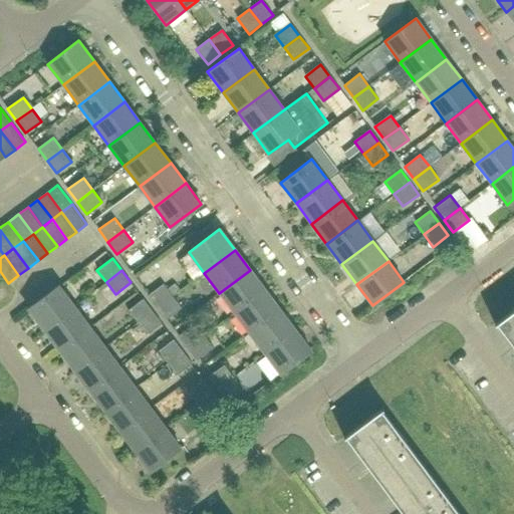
[(219,293),(234,313),(265,290),(250,270),(219,293)]
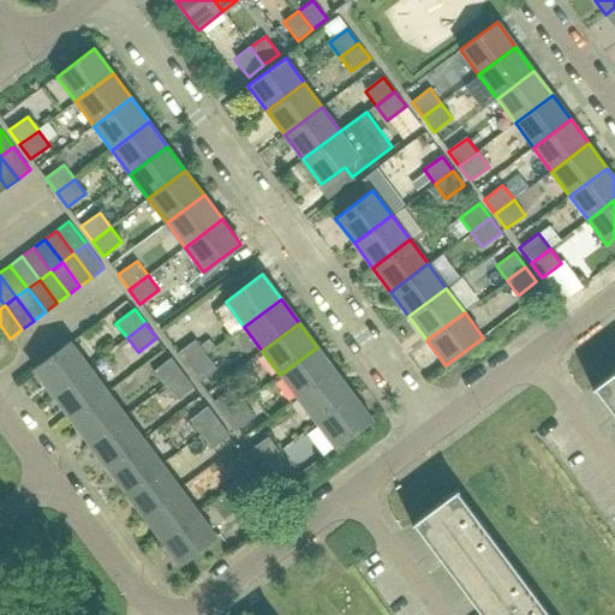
[(177,353),(187,368),(207,354),(195,339),(177,353)]
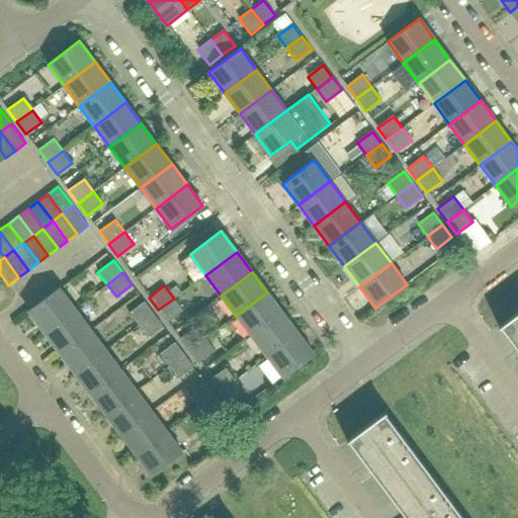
[(76,309),(60,287),(28,311),(45,332),(76,309)]
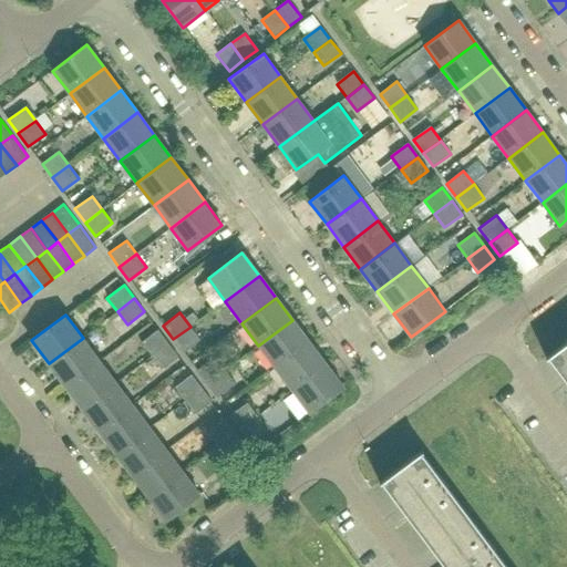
[(258,346),(275,368),(309,342),(292,320),(258,346)]
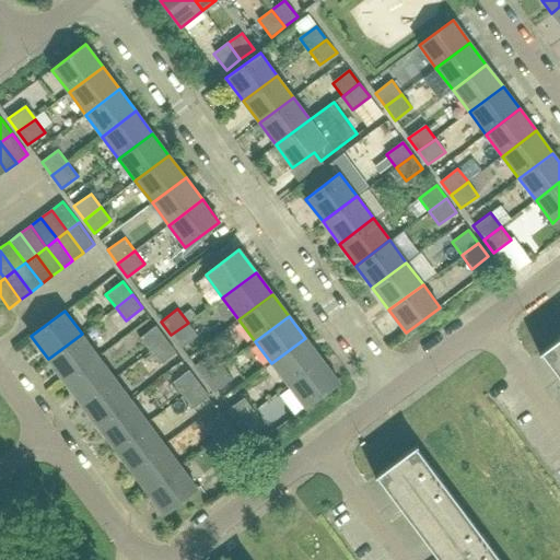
[(198,336),(188,323),(171,335),(182,348),(198,336)]
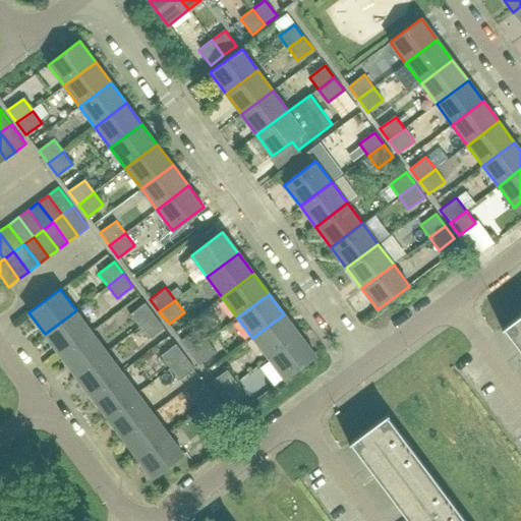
[(129,314),(138,327),(154,315),(145,302),(129,314)]
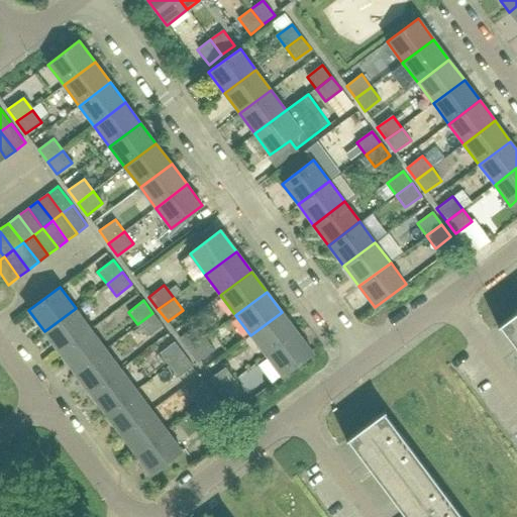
[(91,328),(76,308),(44,331),(60,351),(91,328)]
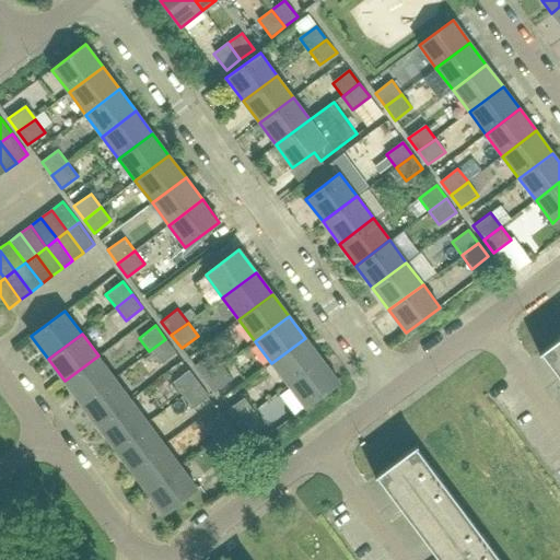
[(559,336),(556,339),(538,352),(559,381),(559,336)]
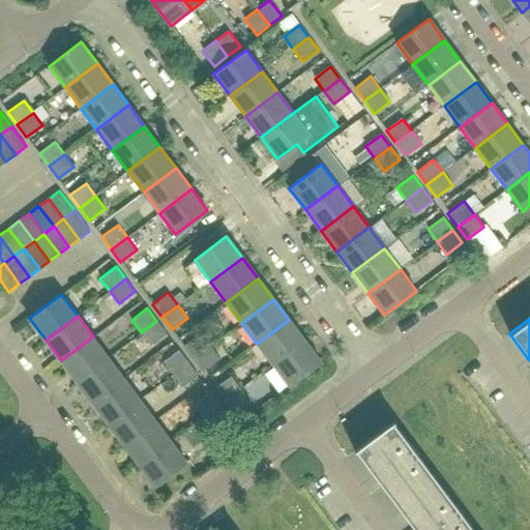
[(257,344),(273,364),(304,341),(289,320),(257,344)]
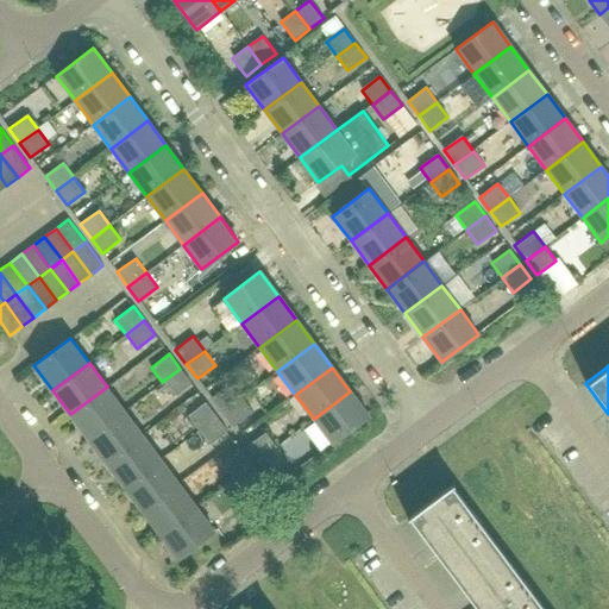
[(192,383),(180,369),(162,382),(173,397),(192,383)]
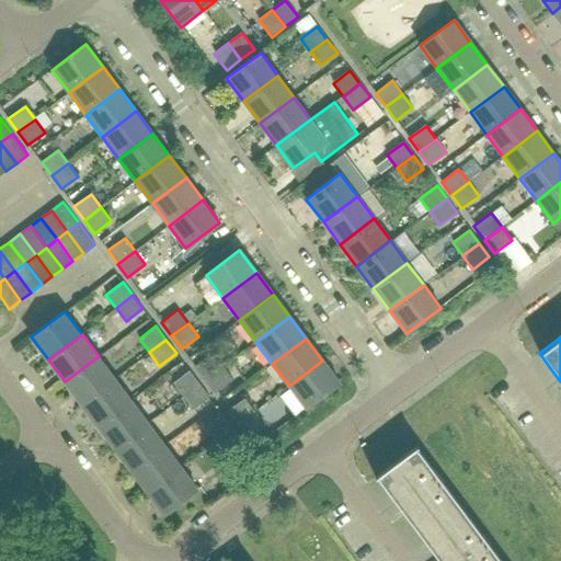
[(194,366),(204,379),(221,367),(212,354),(194,366)]
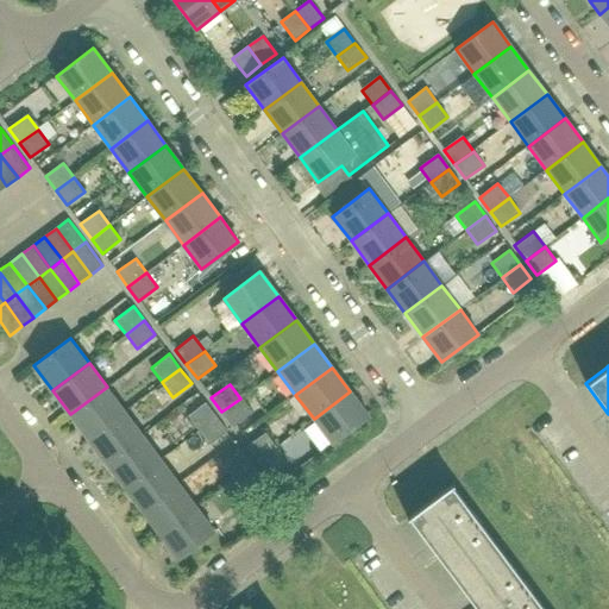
[(125,410),(107,387),(70,414),(88,438),(125,410)]
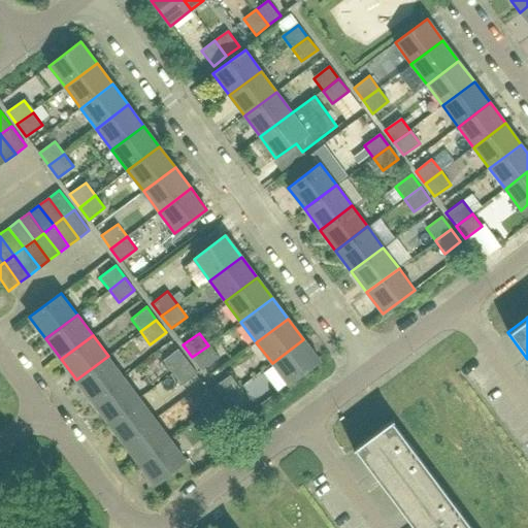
[(272,363),(288,385),(320,360),(303,339),(272,363)]
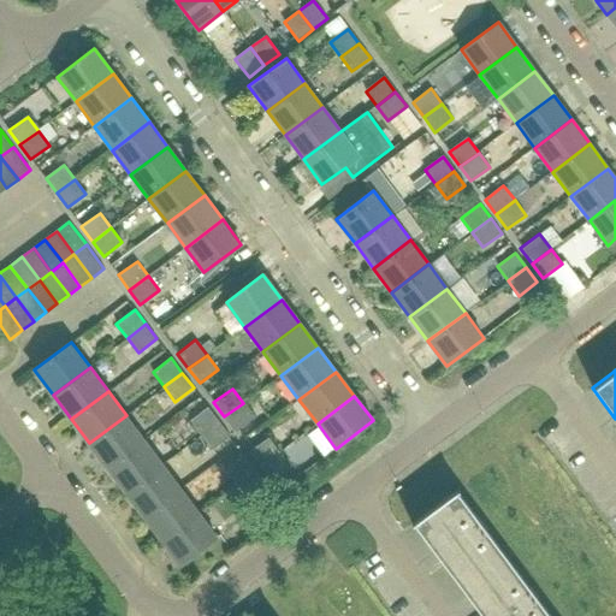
[(254,418),(243,403),(224,416),(236,432),(254,418)]
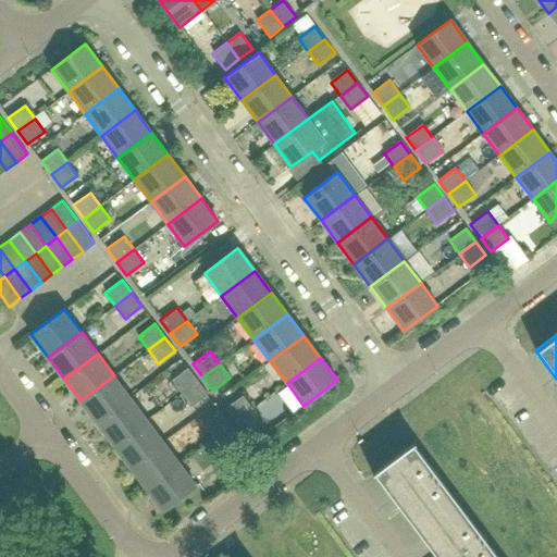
[(171,380),(181,394),(198,381),(187,368),(171,380)]
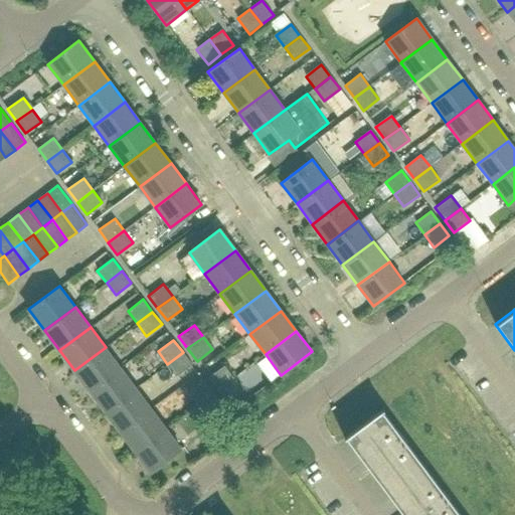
[(121,367),(106,347),(74,370),(90,391),(121,367)]
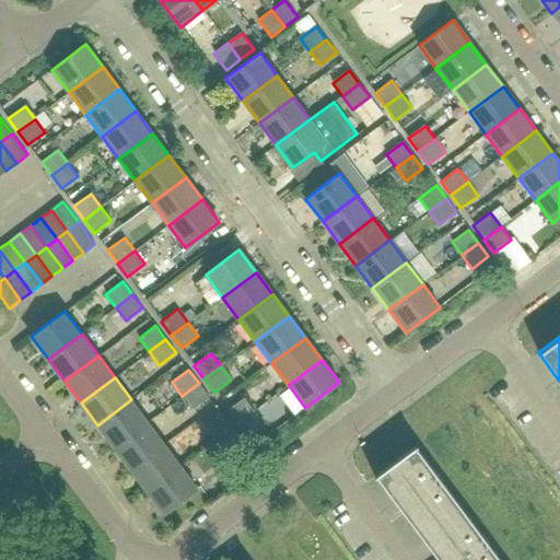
[(209,396),(199,383),(182,396),(193,409),(209,396)]
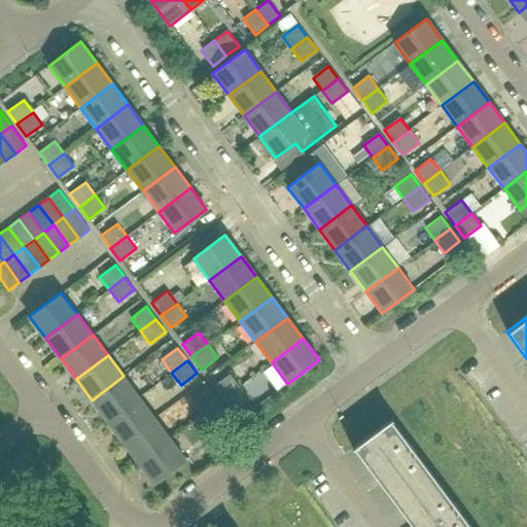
[(214,385),(223,397),(239,386),(230,374),(214,385)]
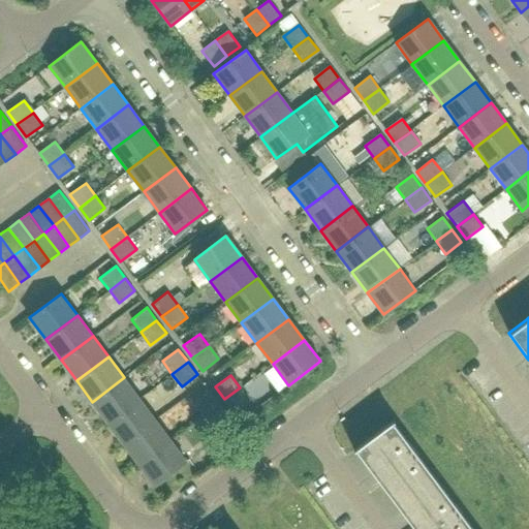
[(139,399),(124,377),(92,402),(107,423),(139,399)]
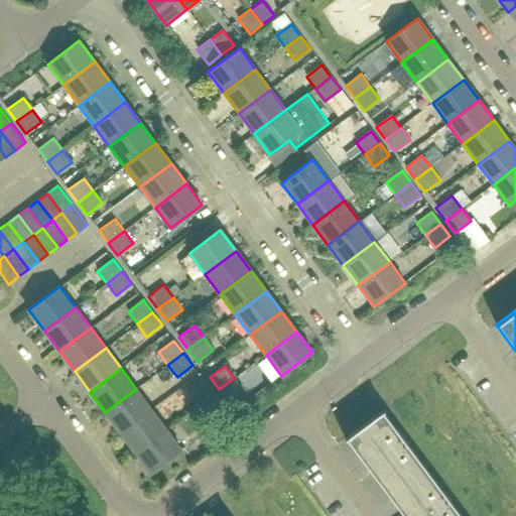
[(243,390),(234,378),(219,389),(228,402),(243,390)]
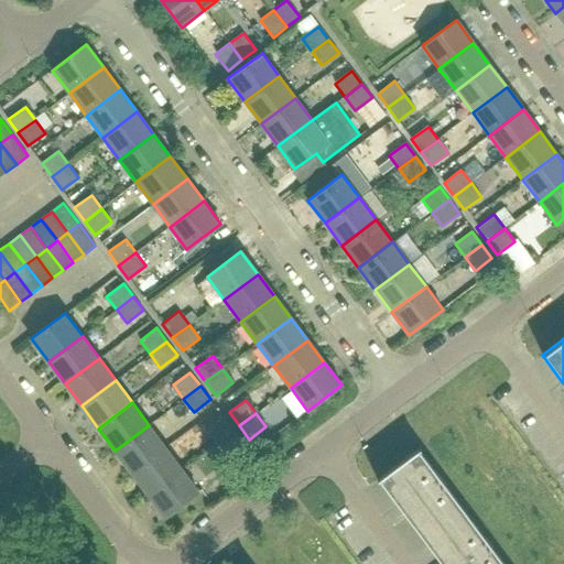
[(206,430),(217,443),(234,431),(224,416),(206,430)]
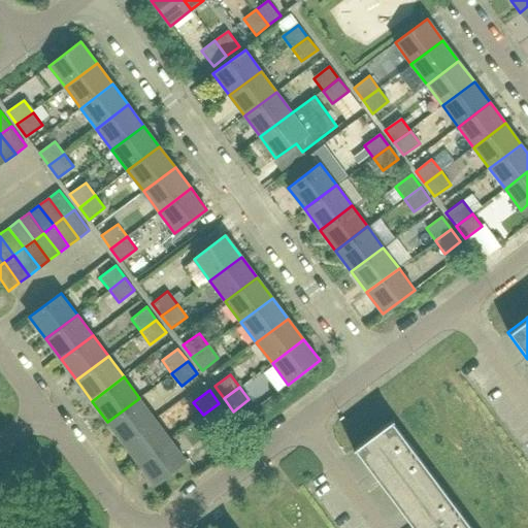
[(107,422),(123,442),(155,419),(139,398),(107,422)]
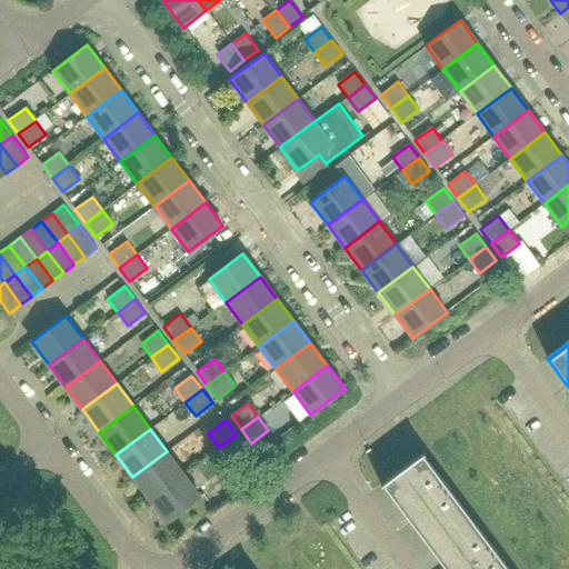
[(246,448),(236,435),(219,447),(229,460),(246,448)]
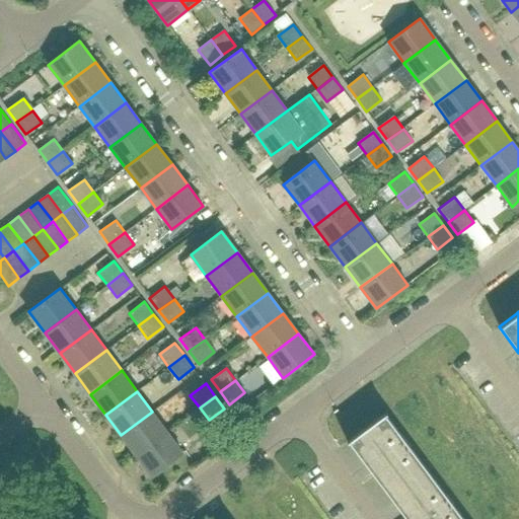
[(167,432),(152,412),(121,435),(136,455),(167,432)]
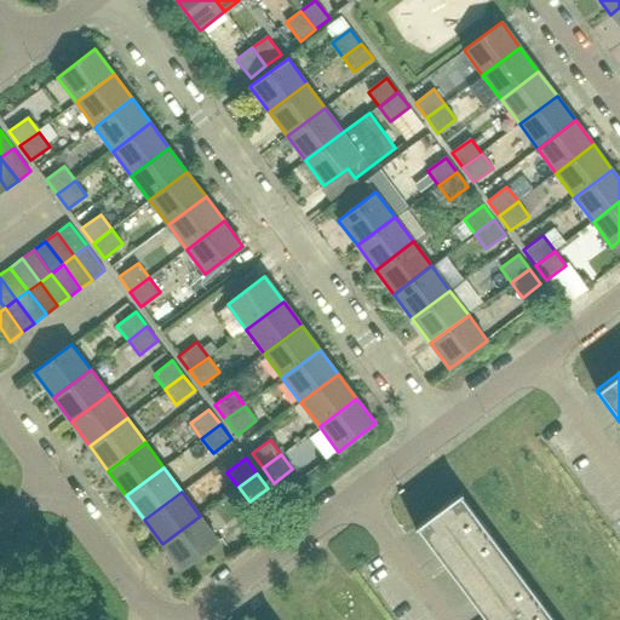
[(414,527),(465,596),(512,561),(461,492),(414,527)]
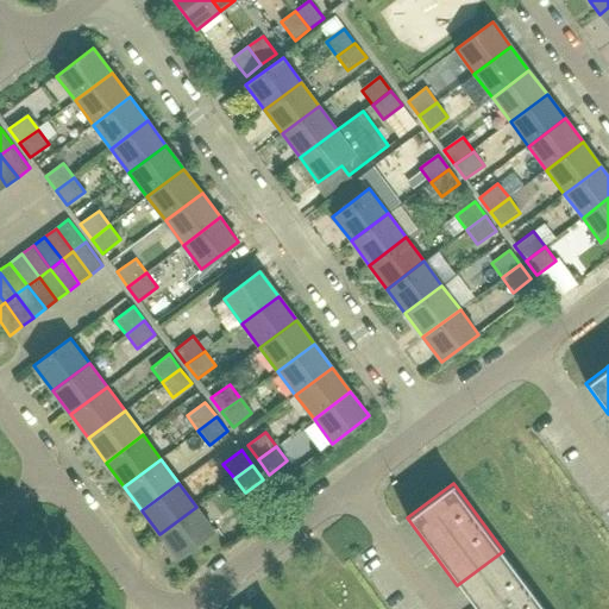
[(159,534),(179,559),(215,532),(196,507),(159,534)]
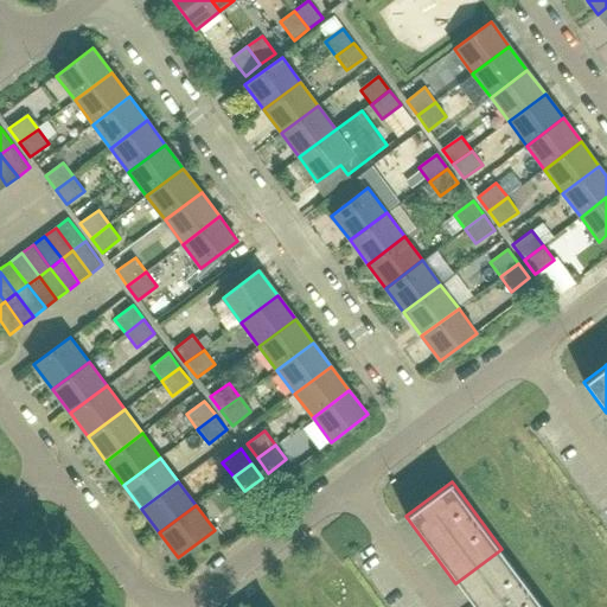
[(472,606),(544,606),(502,549),(455,583),(472,606)]
